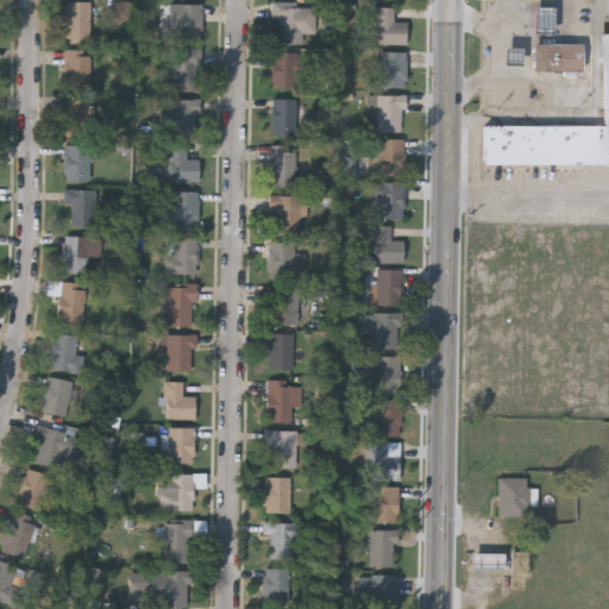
[(89,0),(89,42),(64,42),(64,0),(89,0)]
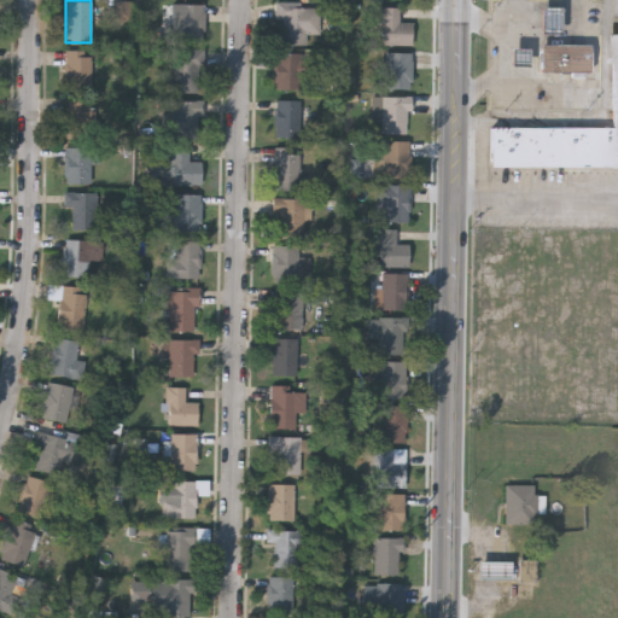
[(203,40),(178,40),(178,3),(203,3),(203,40)]
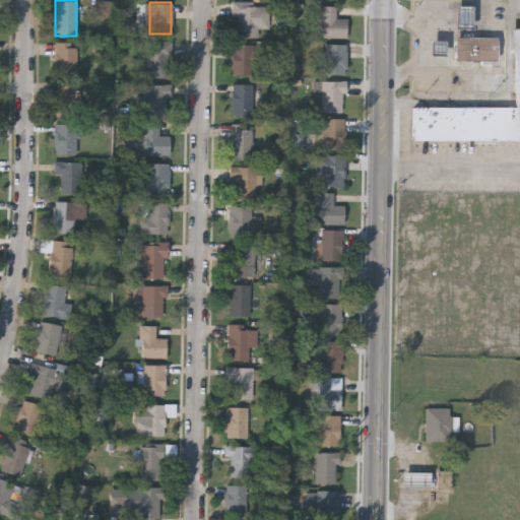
[(268,2),(268,28),(257,28),(257,36),(233,36),(233,2),(268,2)]
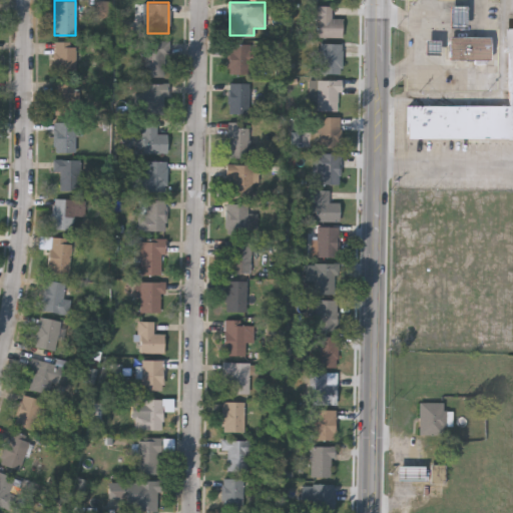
[(342,36),(315,36),(315,4),(331,4),(331,18),(342,18),(342,36)]
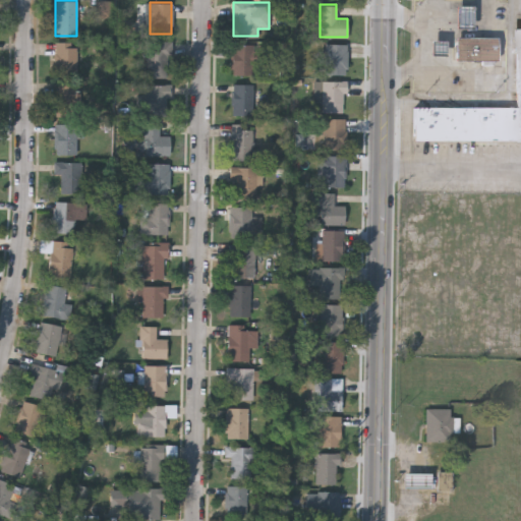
[(455,7),(472,7),(472,30),(455,30),(455,7)]
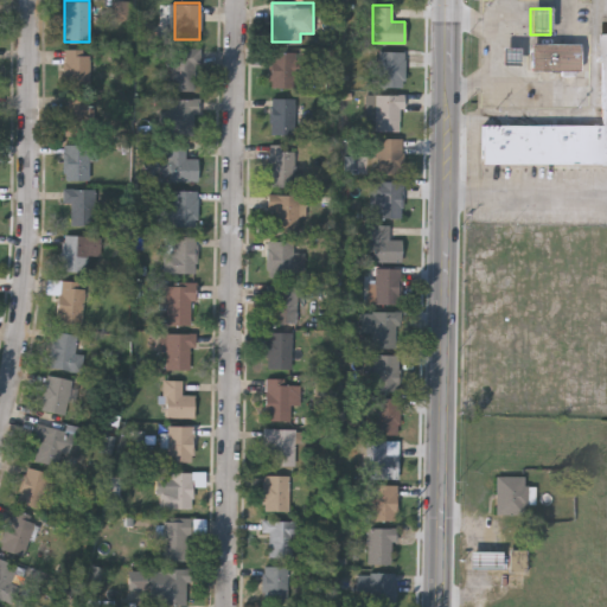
[(483,128),(602,128),(602,34),(606,34),(606,166),(483,166),(483,128)]
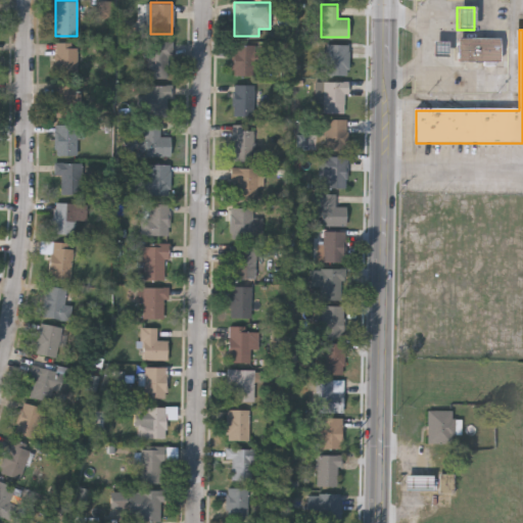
[(459,63),(501,63),(501,39),(459,39),(459,50),(459,63)]
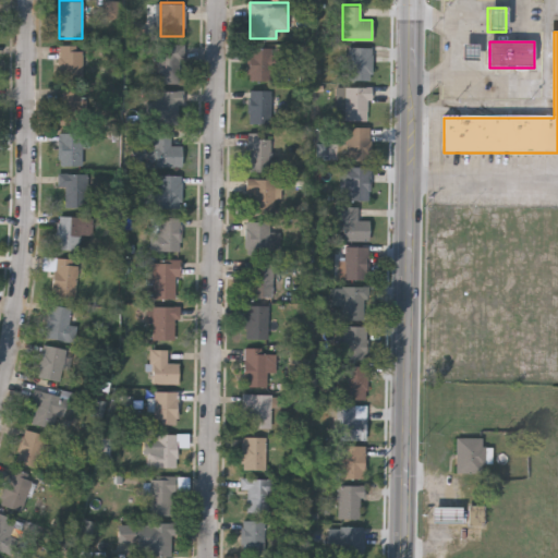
[(82,81),(58,81),(58,45),(82,45),(82,81)]
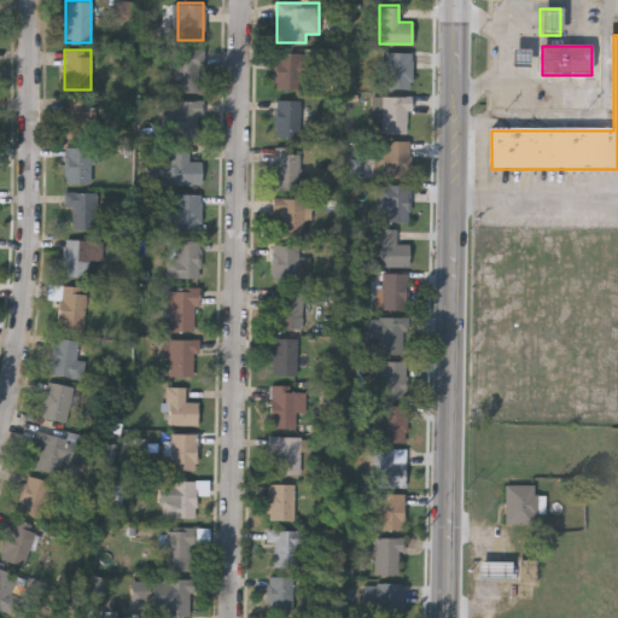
[(199,92),(170,92),(172,51),(199,52),(199,92)]
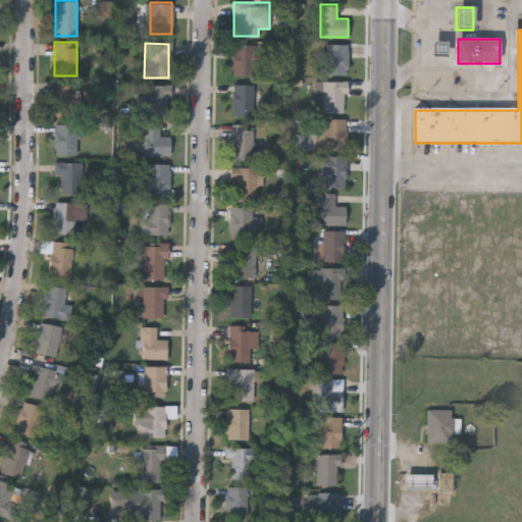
[(324,73),(324,43),(348,43),(348,73),(324,73)]
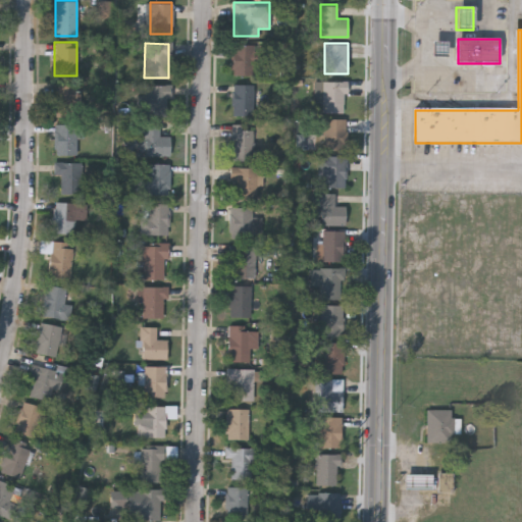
[(430,57),(430,43),(447,43),(447,57),(430,57)]
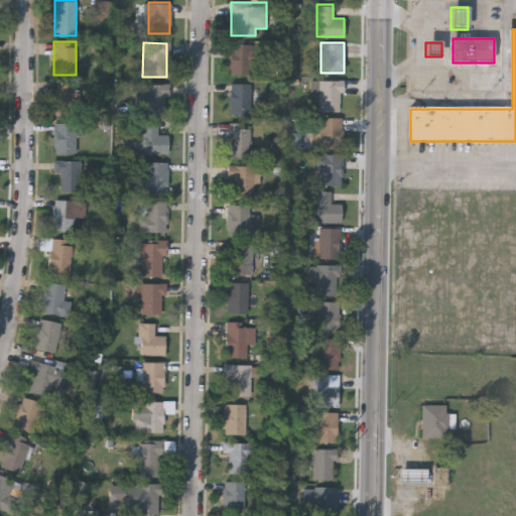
[(251,74),(229,74),(229,43),(251,43),(251,74)]
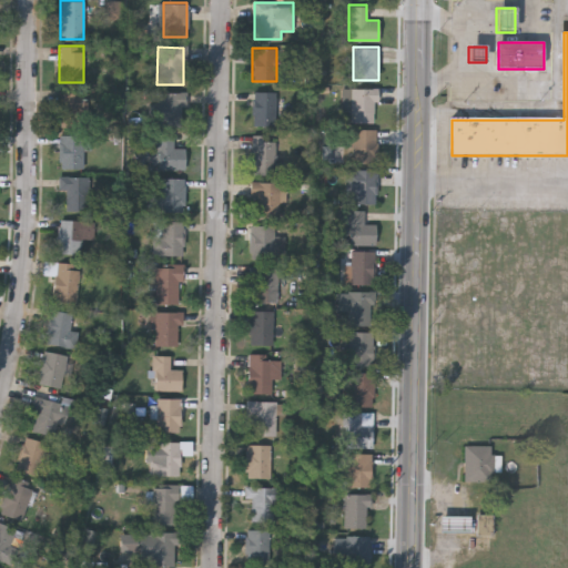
[(340,88),(376,88),(376,119),(340,119),(340,88)]
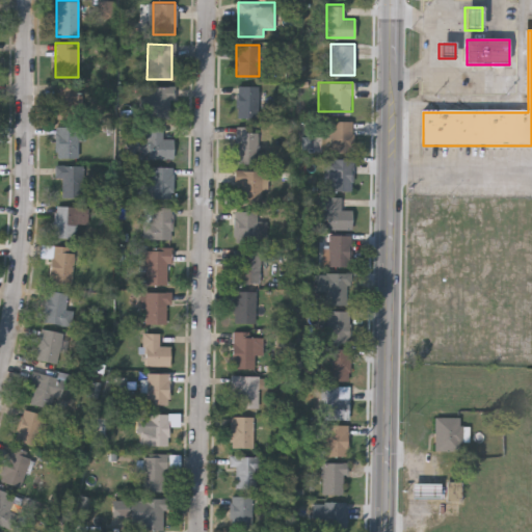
[(147,117),(147,85),(173,85),(173,117),(147,117)]
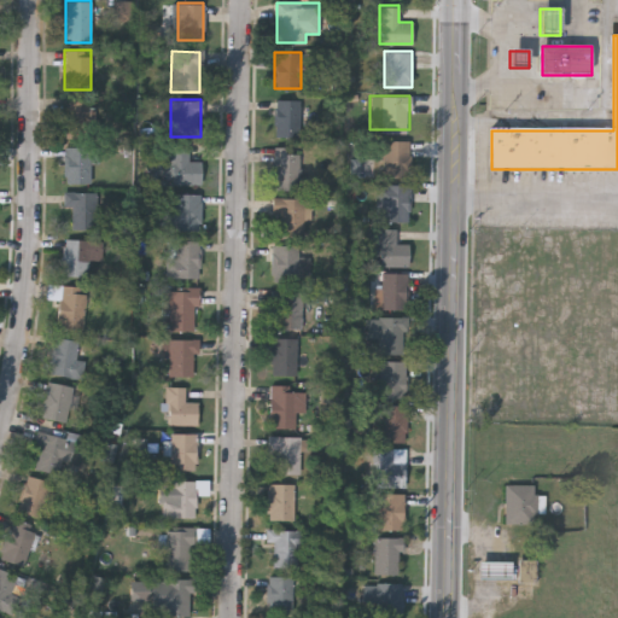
[(299,136),(274,136),(274,99),(299,99),(299,136)]
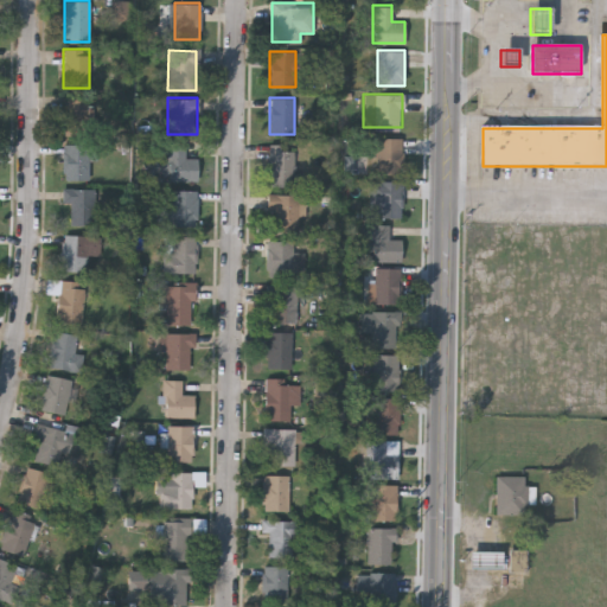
[(90,100),(90,134),(63,134),(63,100),(90,100)]
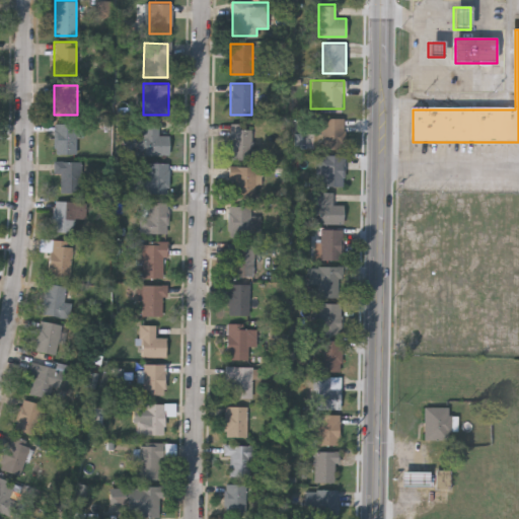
[(344,148),(320,148),(320,117),(344,117),(344,148)]
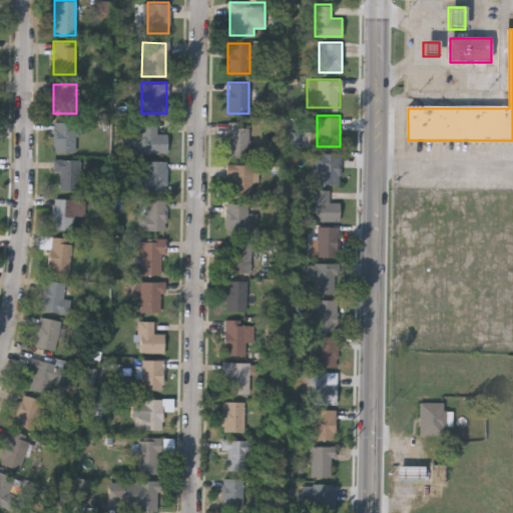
[(75,121),(75,151),(53,151),(53,121),(75,121)]
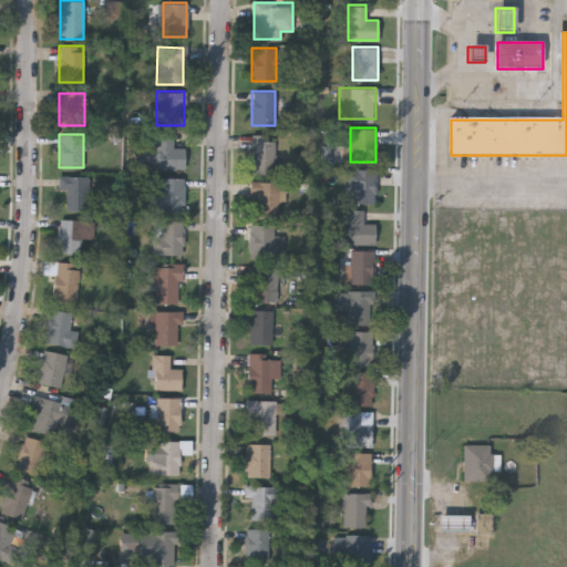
[(250,134),(275,134),(275,173),(250,173),(250,134)]
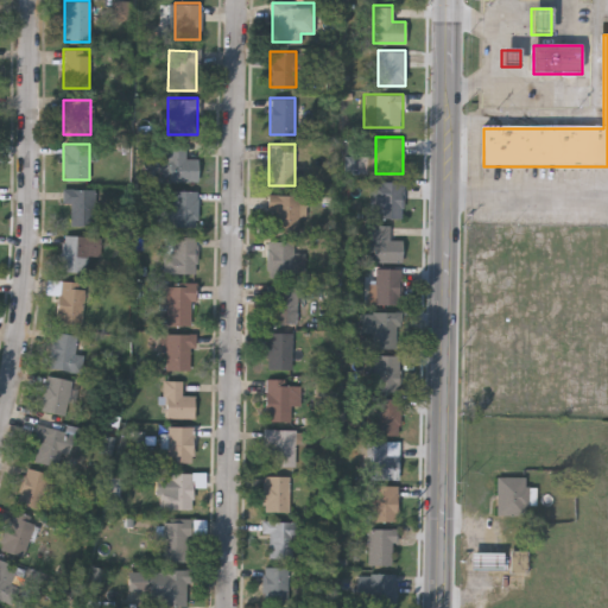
[(197,181),(162,181),(162,153),(197,153),(197,181)]
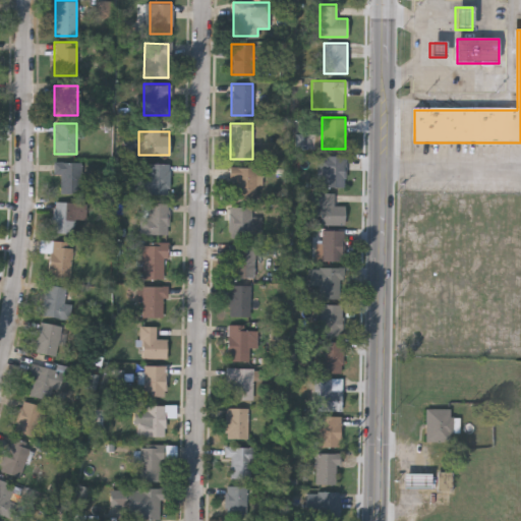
[(345,185),(316,185),(316,155),(345,155),(345,185)]
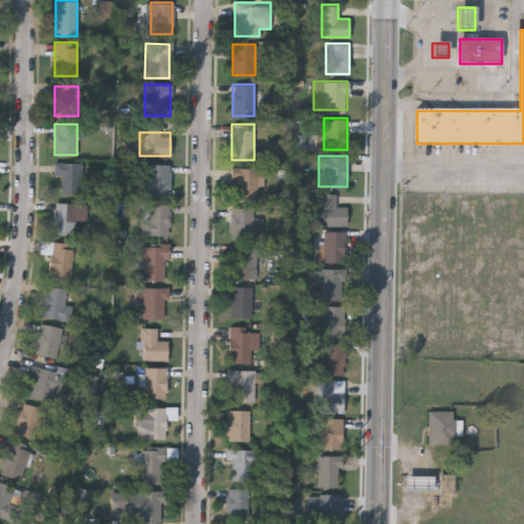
[(82,162),(82,193),(60,193),(60,174),(53,174),(53,162),(82,162)]
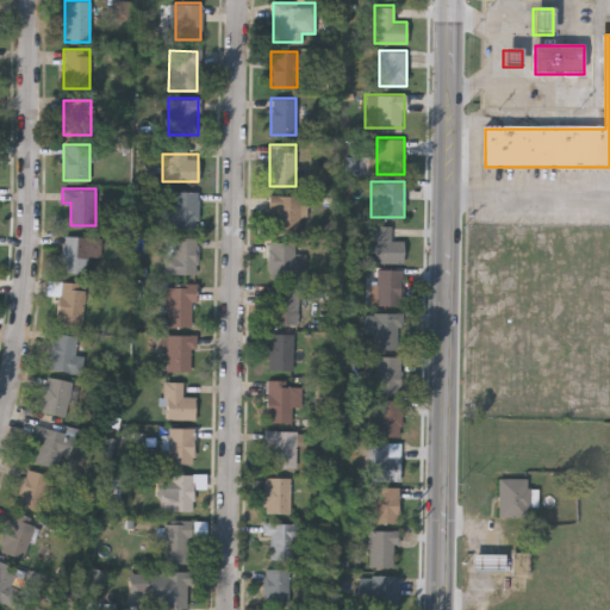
[(197,224),(148,224),(149,200),(161,200),(161,191),(198,191),(197,224)]
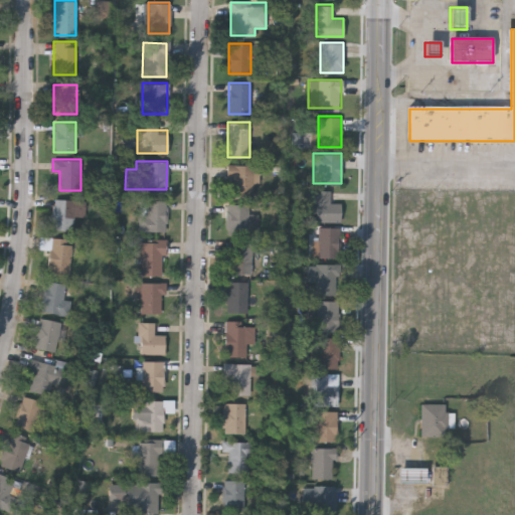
[(253,196),(226,196),(226,165),(253,165),(253,196)]
